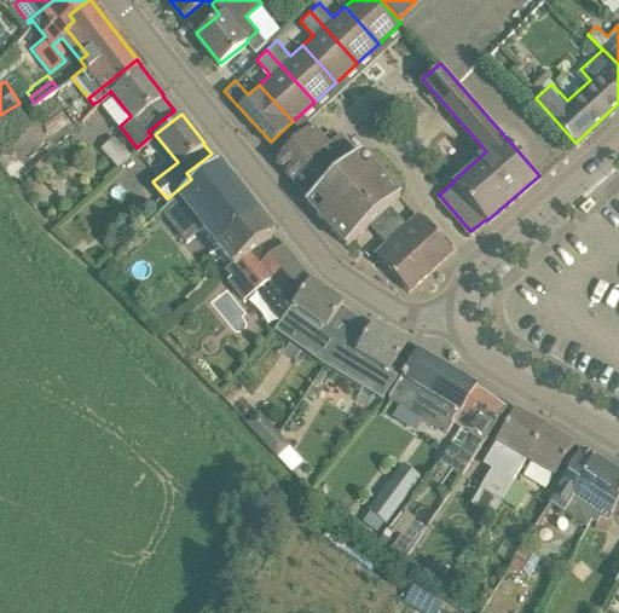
[(328,142),(322,134),(311,123),(275,156),(310,195),(306,198),(347,243),(400,194),(359,150),(358,150),(340,131),(328,142)]
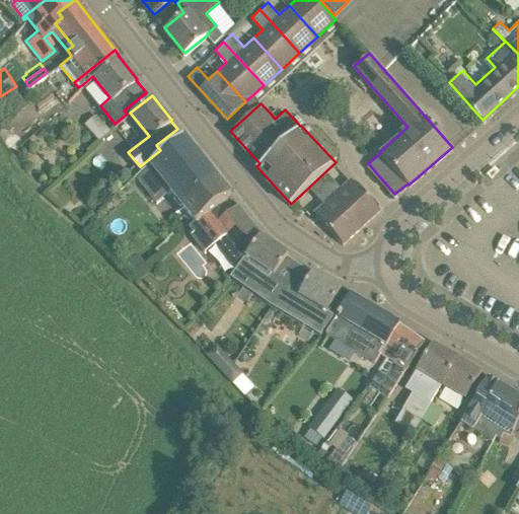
[(99,116),(88,126),(99,138),(110,128),(99,116)]
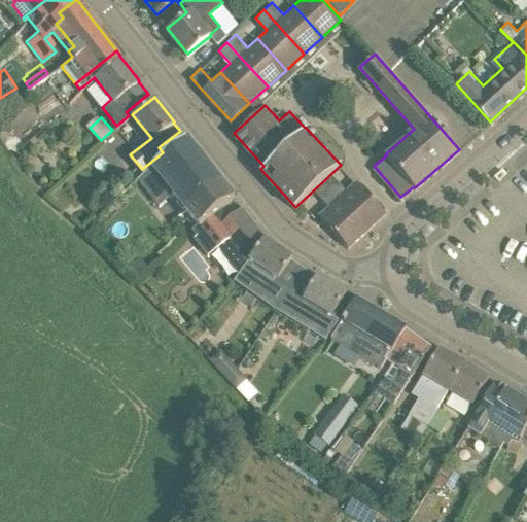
[(184,136),(180,131),(159,147),(163,152),(142,169),(144,172),(138,177),(157,203),(176,187),(203,219),(234,196),(185,136),(184,136)]
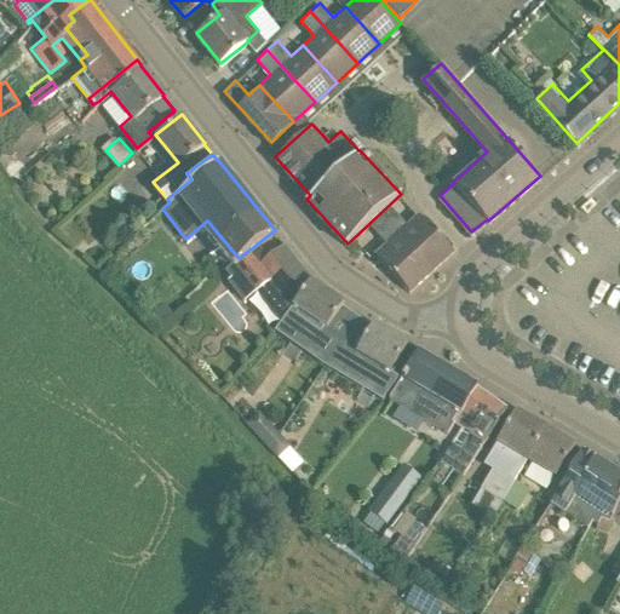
[(160,193),(154,196),(162,206),(167,202),(160,193)]
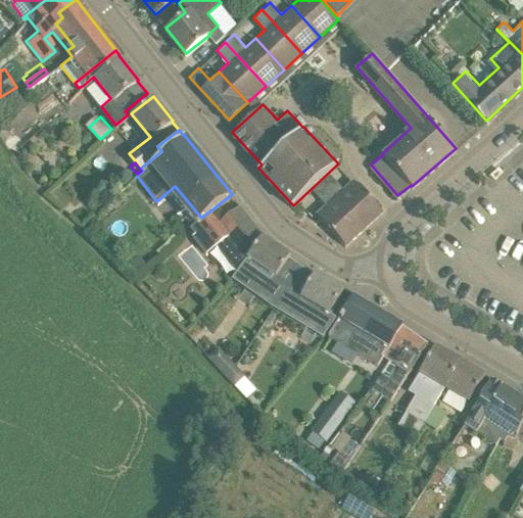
[(344,188),(332,175),(315,191),(327,204),(317,214),(345,244),(382,209),(353,179),(344,188)]
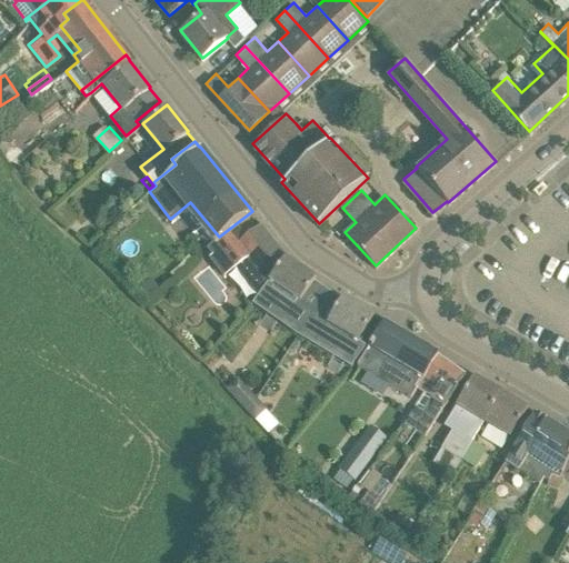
[(260,222),(239,239),(236,234),(220,245),(235,264),(246,254),(266,279),(282,252),(283,251),(260,222)]
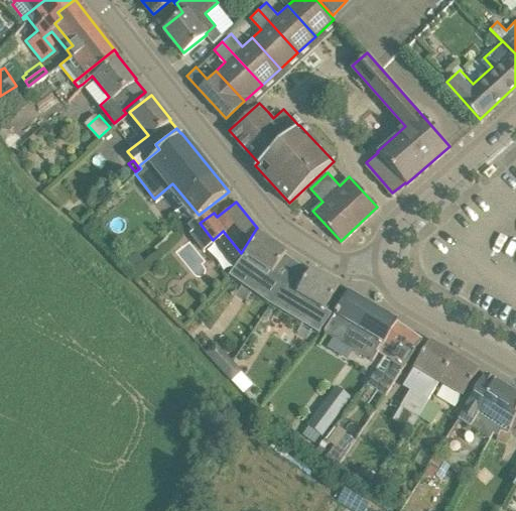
[(273,271),(286,251),(256,229),(241,253),(234,264),(232,268),(286,303),(297,287),(273,271)]
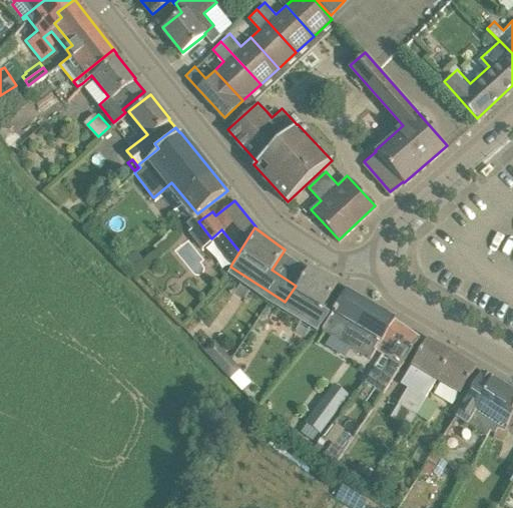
[(323,306),(337,283),(309,266),(296,286),(285,302),(318,324),(329,310),(323,306)]
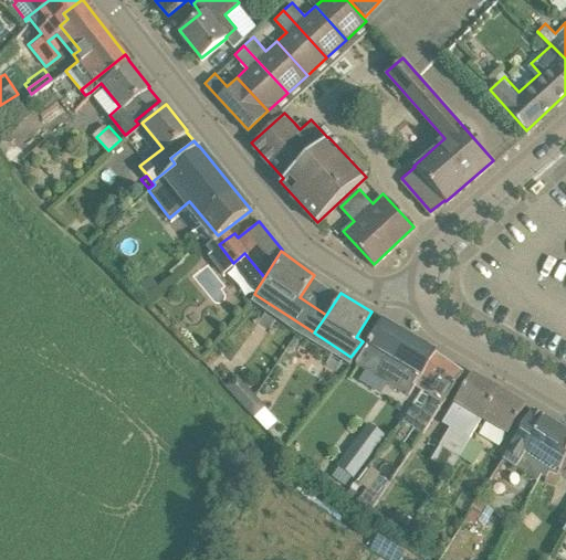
[(437,350),(381,317),(356,357),(373,368),(385,349),(421,372),(416,379),(420,383),(441,357),(435,352),(437,350)]
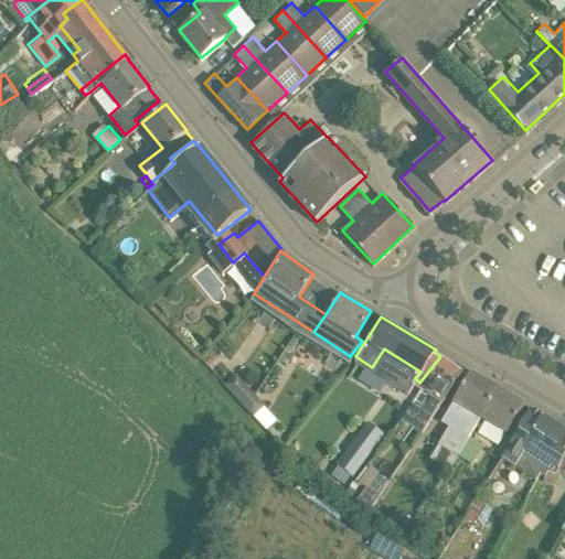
[(440,399),(460,373),(461,371),(440,356),(419,383),(424,385),(413,401),(402,419),(423,431),(441,399),(440,399)]
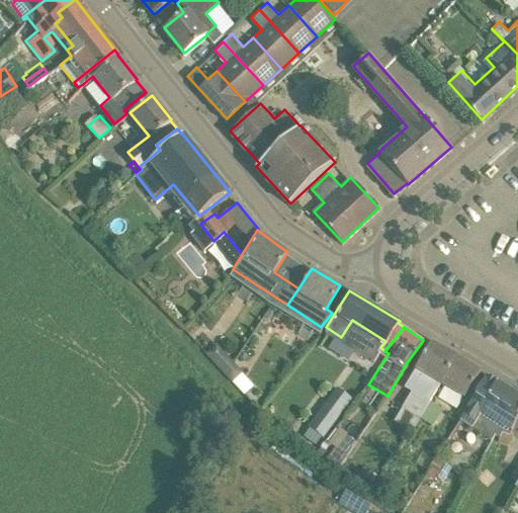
[(428,398),(439,378),(455,354),(431,340),(415,364),(422,368),(413,385),(393,418),(411,429),(419,416),(429,398),(428,398)]
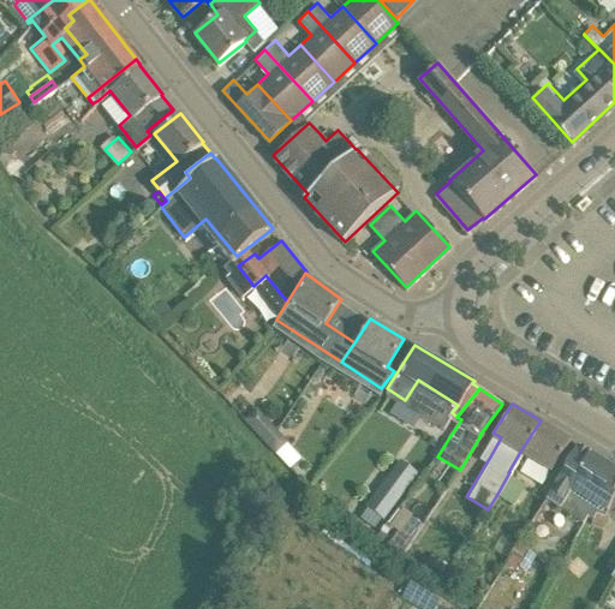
[(276,427),(269,419),(256,431),(263,440),(276,427)]
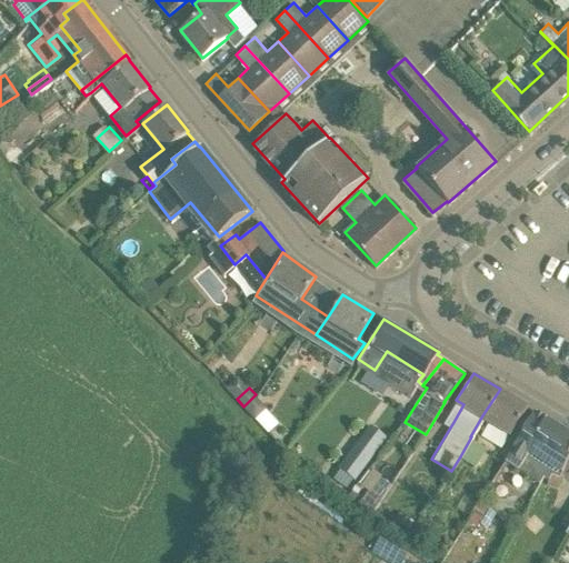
[(510,432),(528,405),(500,389),(482,415),(510,432)]
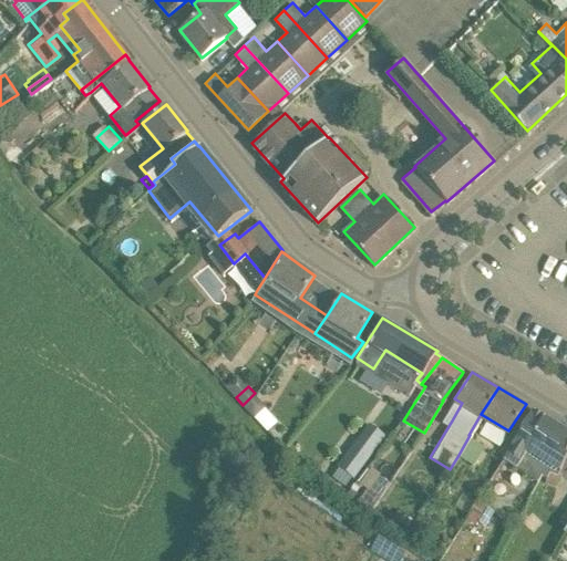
[(256,394),(243,405),(253,416),(255,414),(265,405),(266,404),(256,394)]
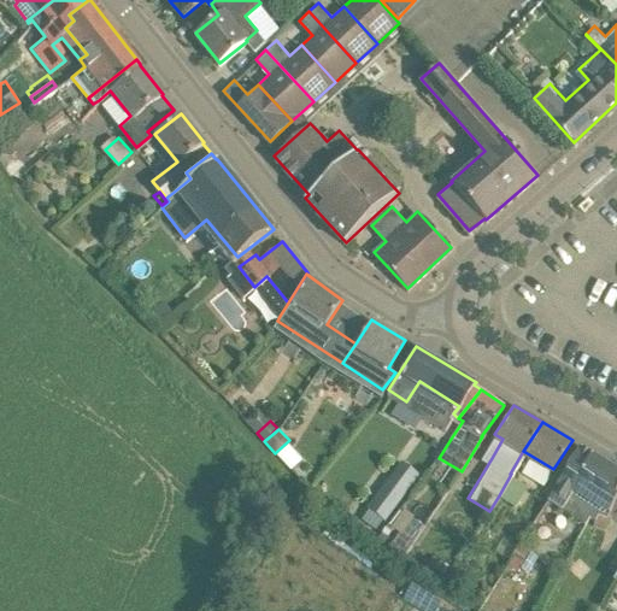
[(606,516),(616,494),(616,469),(579,444),(552,488),(546,498),(582,521),(587,512),(592,515),(589,522),(601,527),(606,516)]
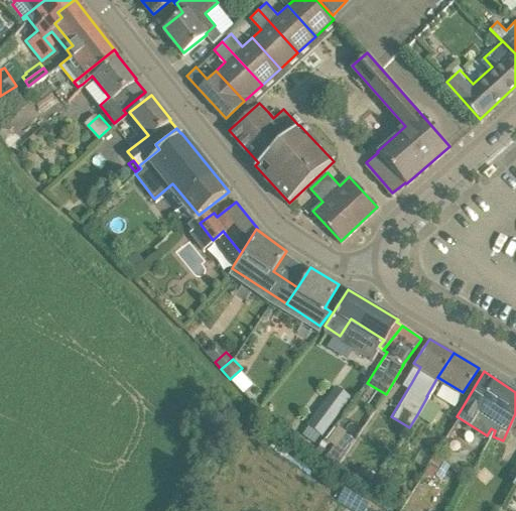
[(328,432),(347,405),(329,392),(309,418),(328,432)]
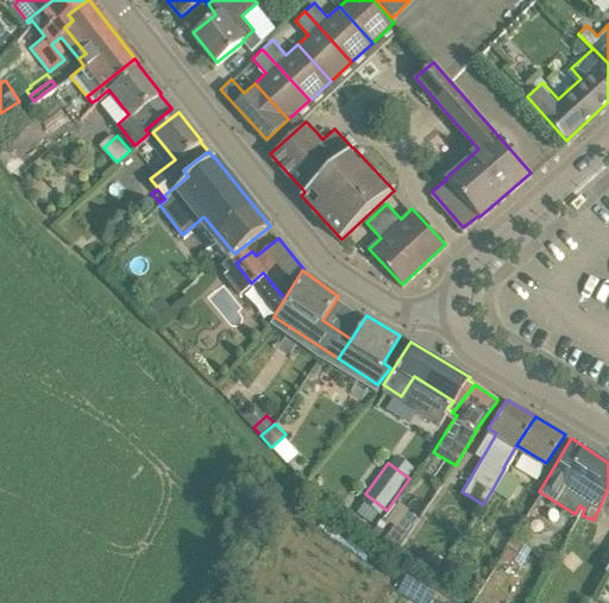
[(504,468),(493,489),(506,496),(519,477),(504,468)]
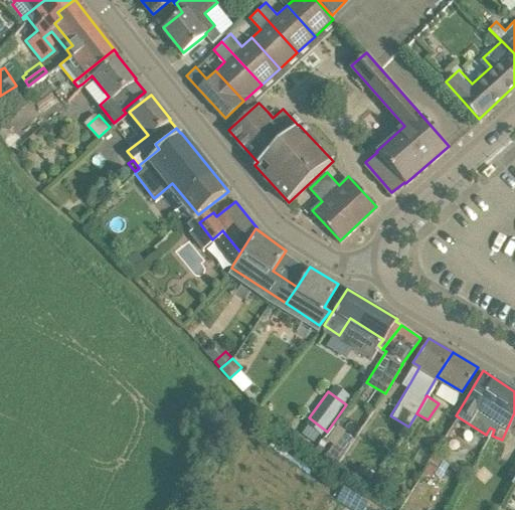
[(514,412),(506,431),(514,434),(514,453),(511,460),(514,462),(514,471),(512,476),(511,479),(514,480),(514,412)]
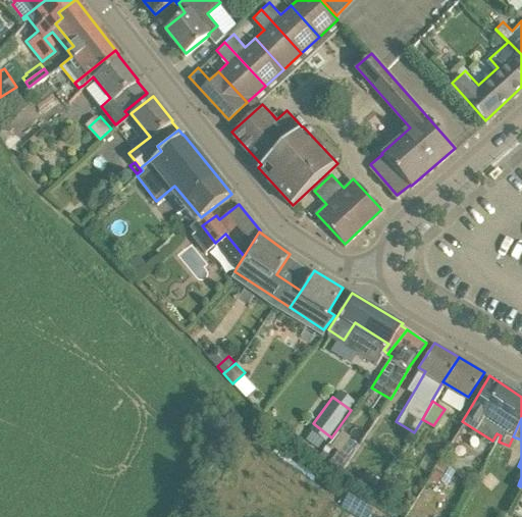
[(347,455),(336,448),(329,457),(341,464),(347,455)]
